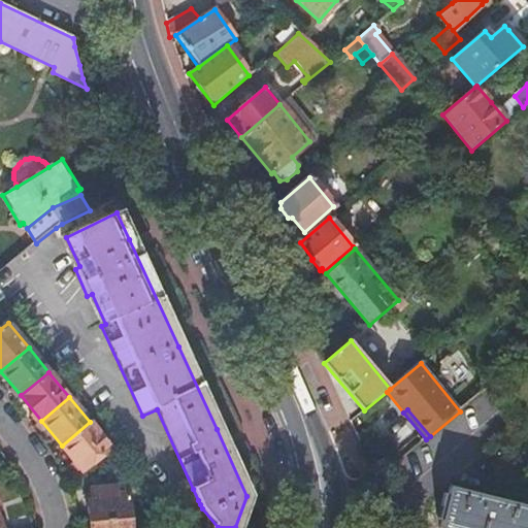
[(110,448),(90,422),(62,446),(81,470),(110,448)]
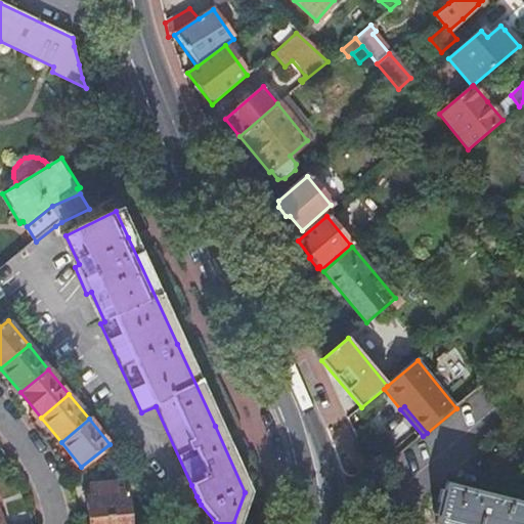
[(88,496),(89,518),(130,514),(127,482),(91,486),(92,496),(88,496)]
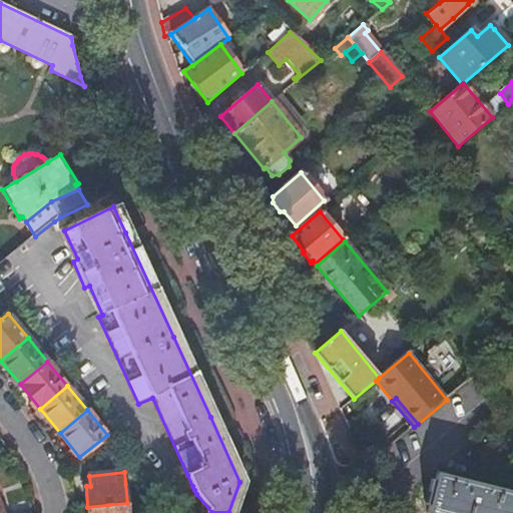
[(512,512),(512,495),(438,478),(429,512),(512,512)]
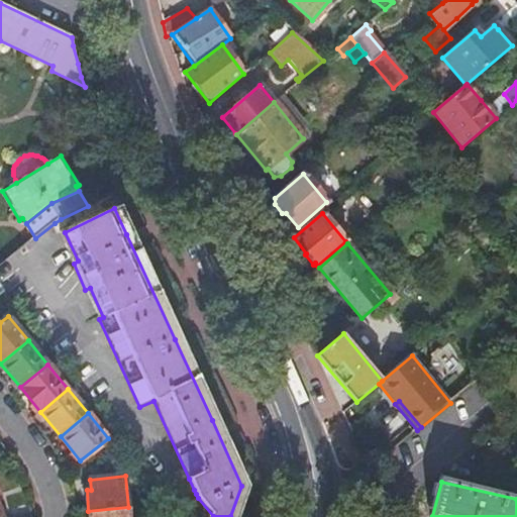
[(128,516),(128,507),(88,511),(88,516),(128,516)]
